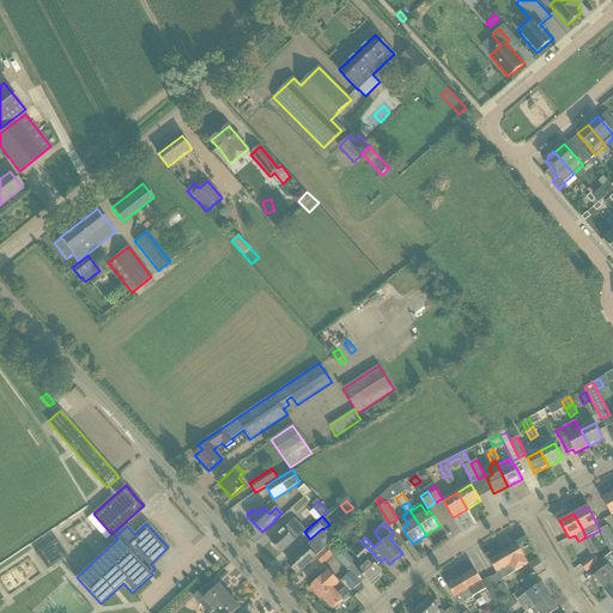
[(279,535),(271,542),(281,553),(290,545),(296,541),(290,535),(286,530),(287,529),(286,527),(278,534),(279,535)]
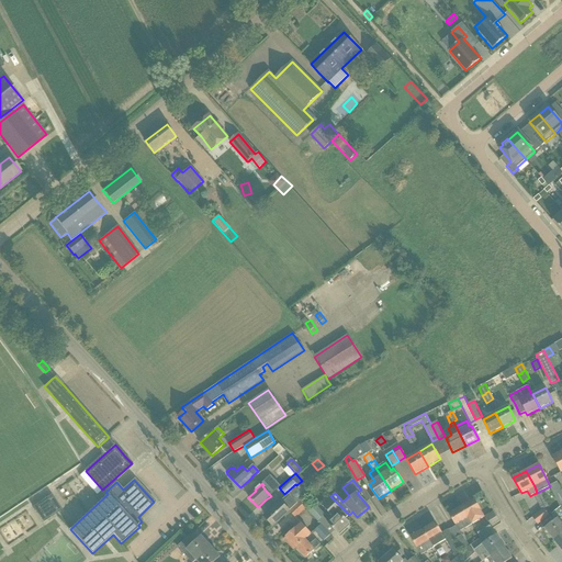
[(289,510),(306,494),(298,484),(296,485),(295,484),(284,494),(288,498),(281,504),(280,502),(266,515),(274,525),(289,512),(289,510)]
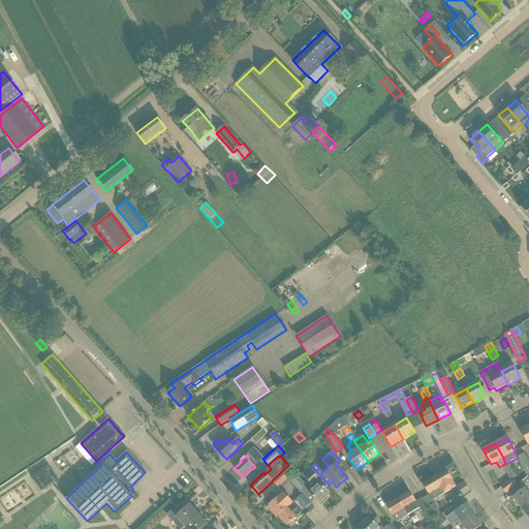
[(528,464),(528,462),(527,458),(520,462),(523,467),(528,464)]
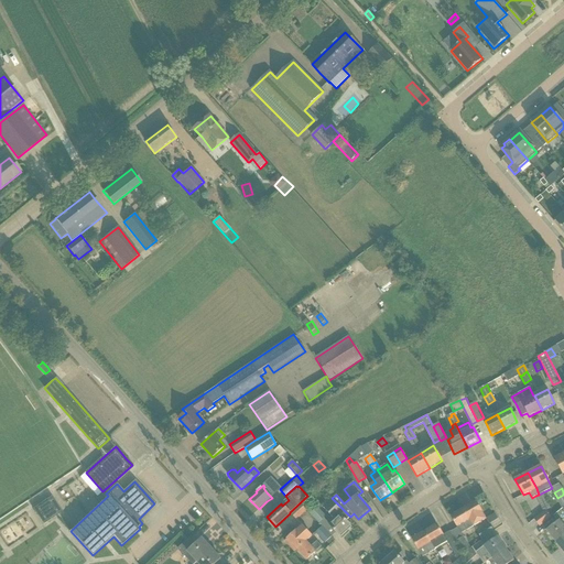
[(543,503),(546,501),(543,492),(539,495),(535,496),(540,503),(543,501),(543,503)]
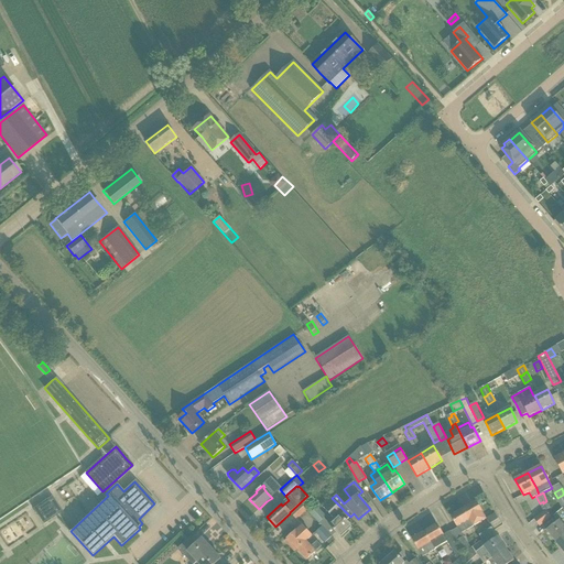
[(35,508),(33,510),(34,511),(36,516),(38,517),(39,518),(43,524),(62,512),(57,506),(53,497),(35,508)]
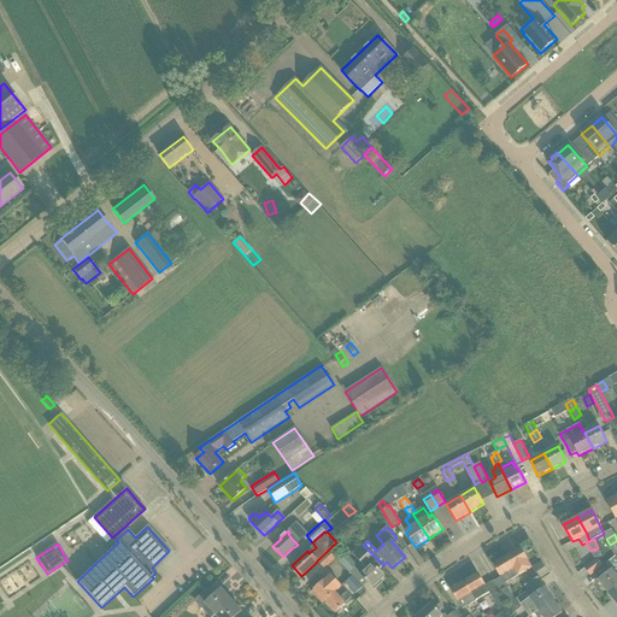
[(383,575),(378,569),(383,565),(363,545),(352,553),(368,569),(360,575),(371,586),(383,575)]
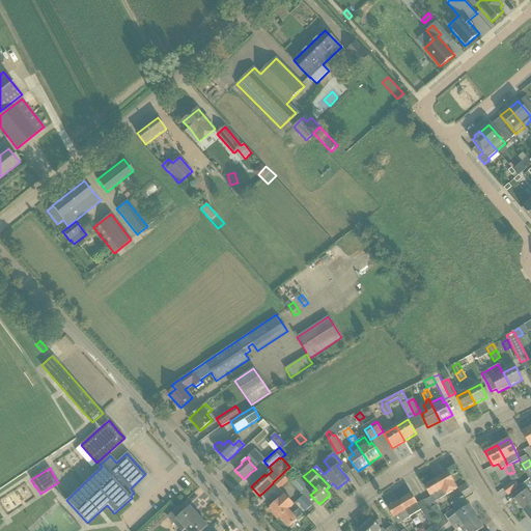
[(446,496),(452,492),(457,488),(448,472),(436,479),(446,496)]
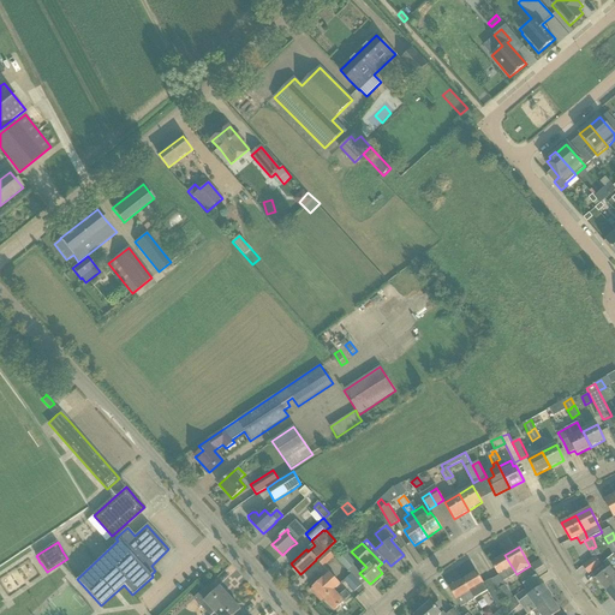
[(589,574),(601,563),(596,556),(601,554),(596,547),(592,549),(592,547),(589,549),(593,559),(583,566),(589,574)]
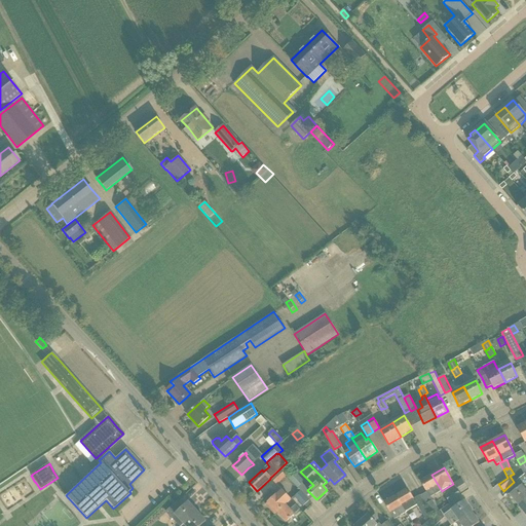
[(282,470),(271,479),(277,485),(288,476),(282,470)]
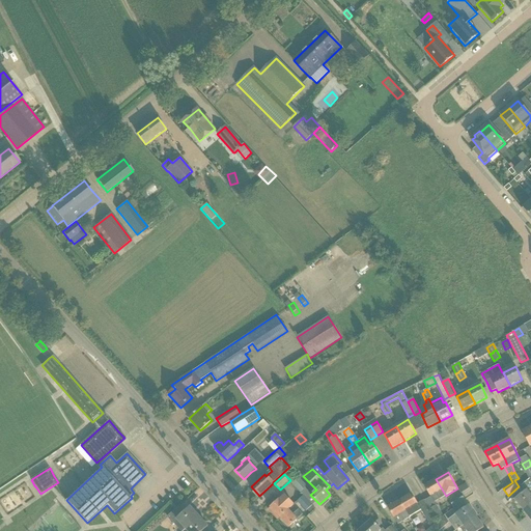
[(298,477),(291,482),(301,493),(307,486),(298,477)]
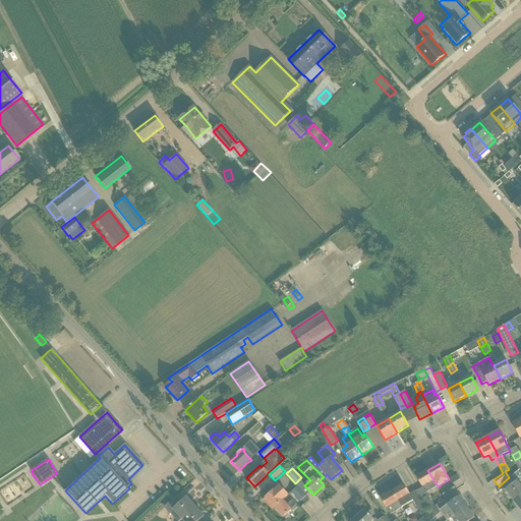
[(426,493),(431,489),(438,486),(427,470),(416,476),(422,486),(423,486),(426,493)]
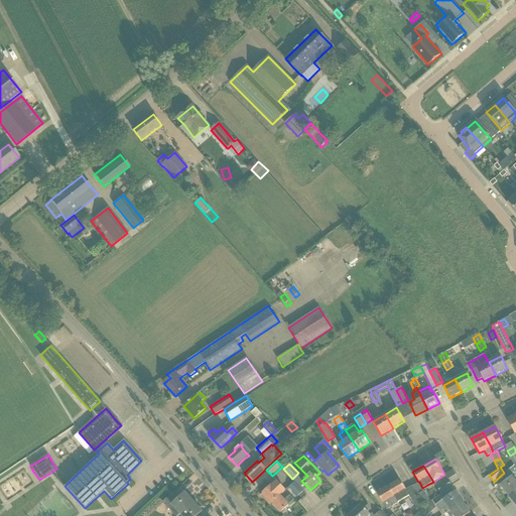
[(515,489),(515,481),(512,476),(500,485),(508,496),(515,489)]
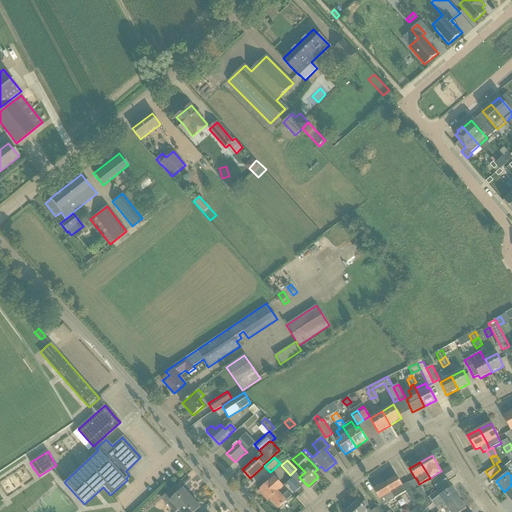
[(414,491),(409,482),(402,486),(397,476),(386,482),(395,498),(401,495),(406,492),(415,507),(421,503),(414,491)]
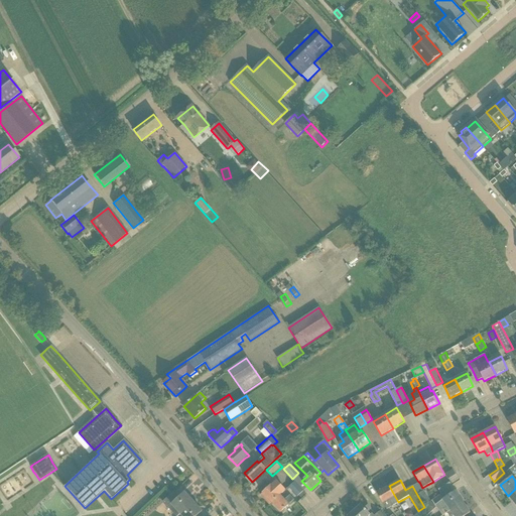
[(440,493),(452,486),(447,480),(436,487),(440,493)]
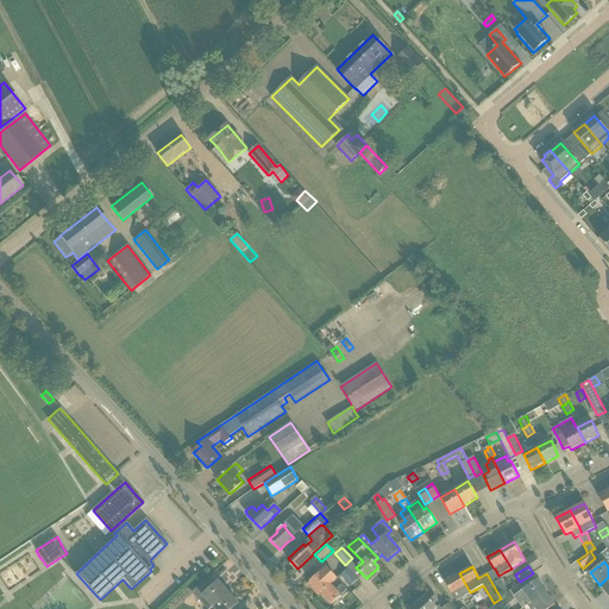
[(331,584),(331,585),(337,579),(326,567),(316,576),(307,584),(318,596),(320,594),(321,594),(331,584)]
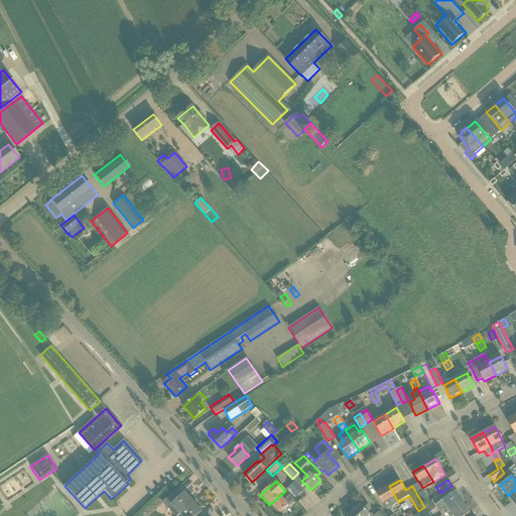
[(303,491),(295,482),(289,488),(297,497),(303,491)]
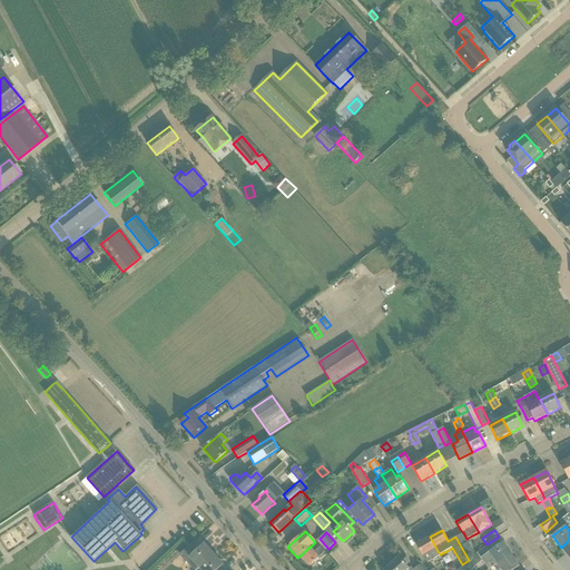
[(428,562),(433,559),(440,554),(430,537),(416,544),(423,556),(423,554),(428,562)]
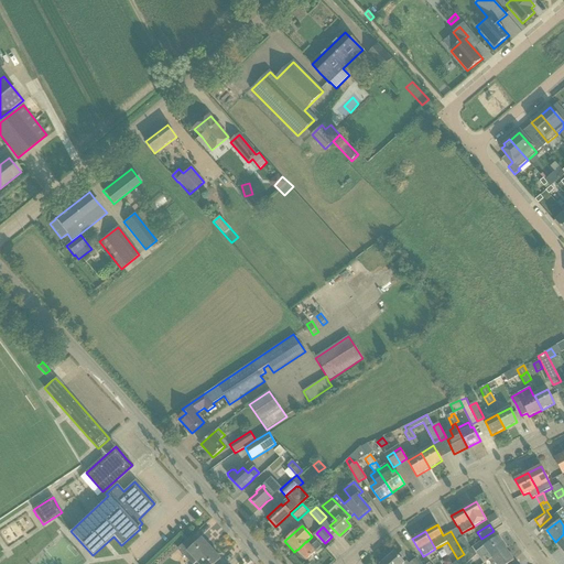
[(191,563),(194,563),(197,562),(212,549),(202,539),(202,538),(196,543),(191,537),(183,544),(177,550),(183,555),(191,563)]
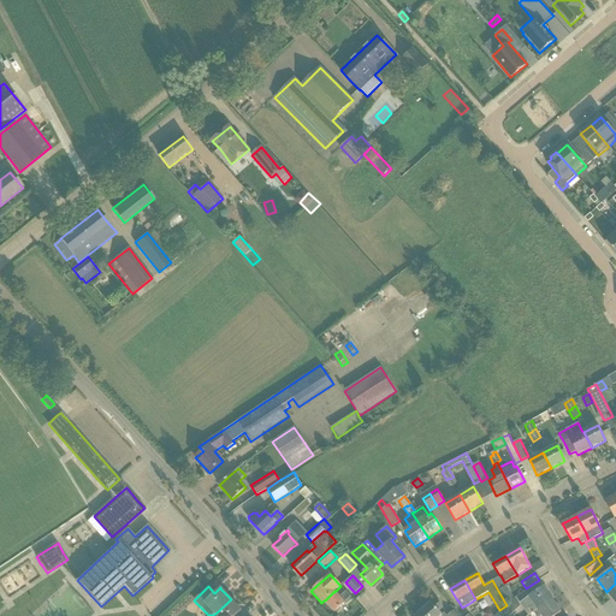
[(499,591),(507,604),(514,599),(507,586),(499,591)]
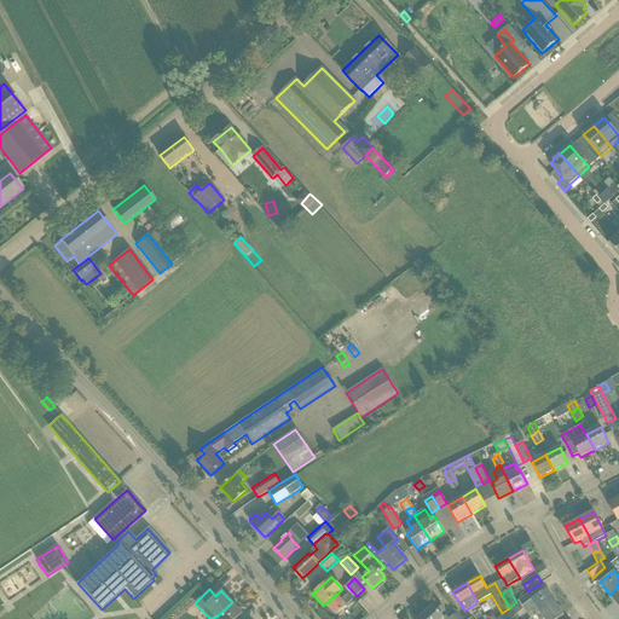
[(531,618),(541,612),(539,612),(555,601),(545,589),(536,596),(531,600),(527,602),(531,607),(526,611),(531,618)]
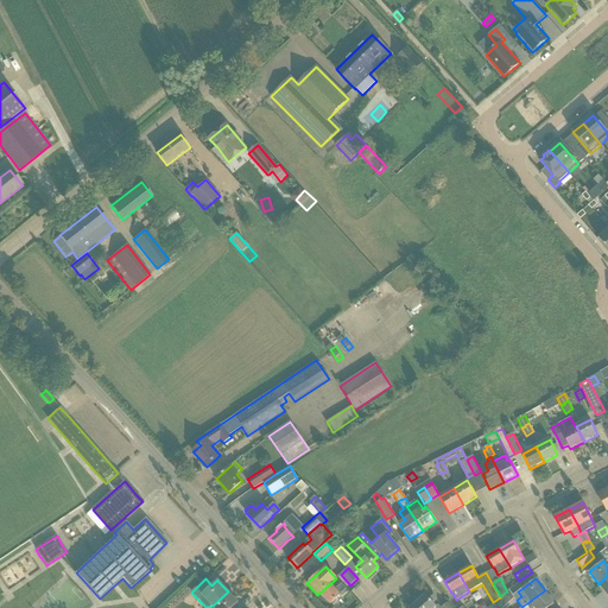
[(330,583),(321,593),(330,605),(347,589),(342,584),(336,590),(330,584),(330,583)]
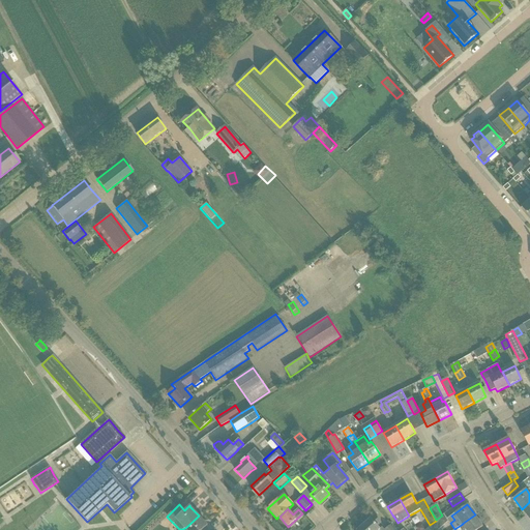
[(477,529),(482,527),(475,514),(462,524),(463,524),(466,529),(477,529)]
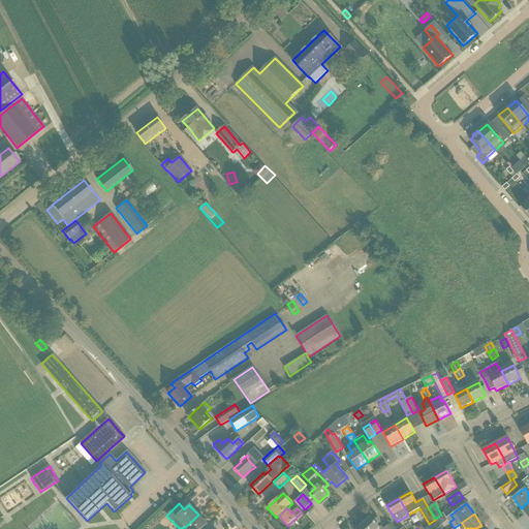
[(203,528),(208,524),(207,524),(198,515),(185,527),(186,528),(203,528)]
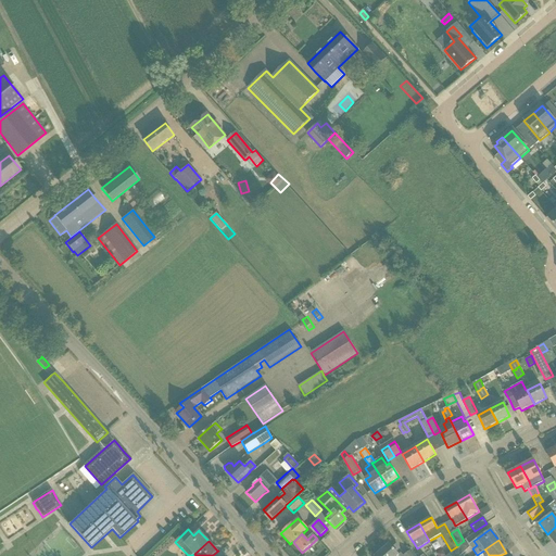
[(375,555),(396,555),(399,555),(395,551),(399,547),(393,541),(389,544),(375,555)]
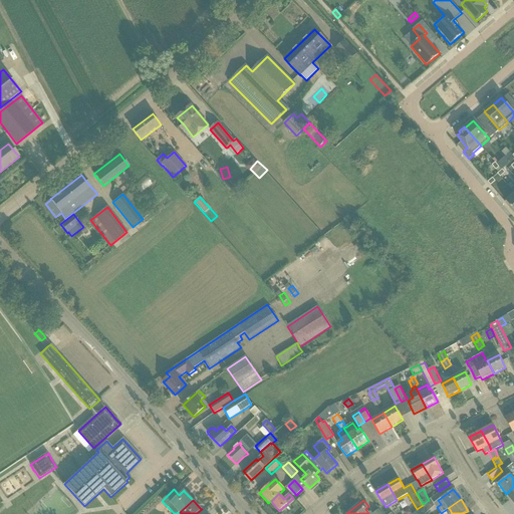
[(424,513),(434,506),(429,500),(412,513),(424,513)]
